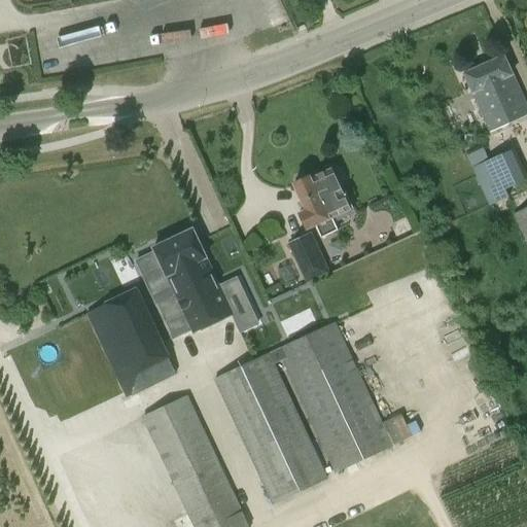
[(526,106),(504,55),(464,73),(489,131),(526,114),(526,106)]
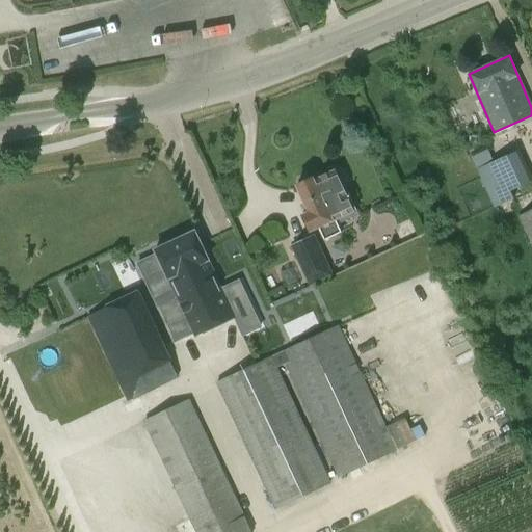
[(476,168),(497,158),(490,147),(471,157),(476,168)]
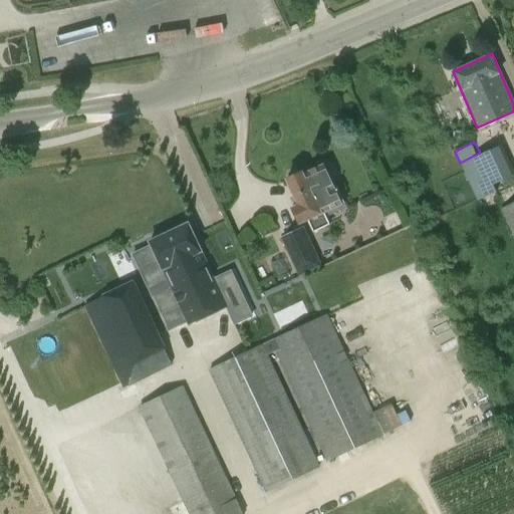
[(513,176),(513,169),(503,145),(461,164),(476,201),(496,193),(494,185),(513,176)]
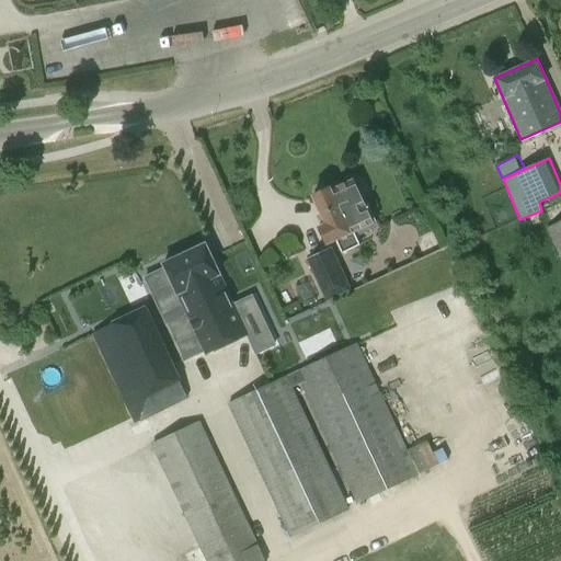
[(332,190),(331,187),(328,190),(324,187),(317,191),(317,195),(312,197),(325,224),(319,227),(328,243),(335,240),(342,253),(359,244),(354,233),(376,222),(362,195),(365,194),(366,191),(359,179),(357,178),(332,190)]
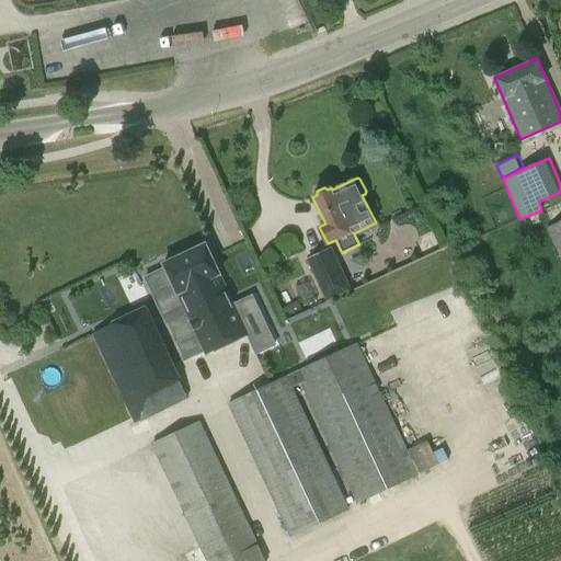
[(560,220),(547,228),(560,261),(560,220)]
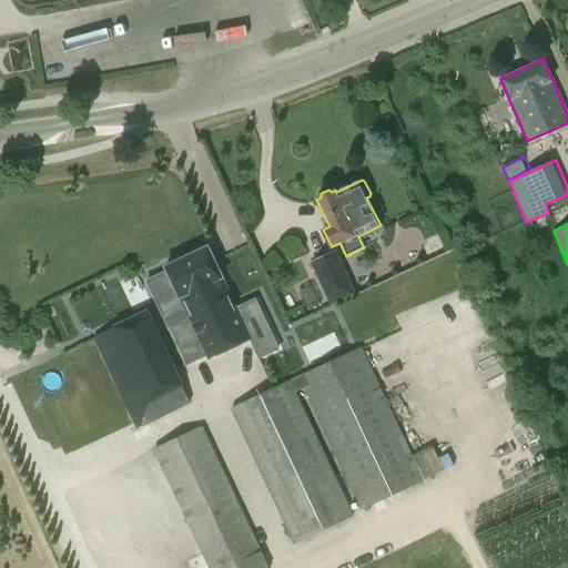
[(158,294),(173,286),(209,359),(252,340),(208,247),(164,267),(165,269),(150,276),(158,294)]
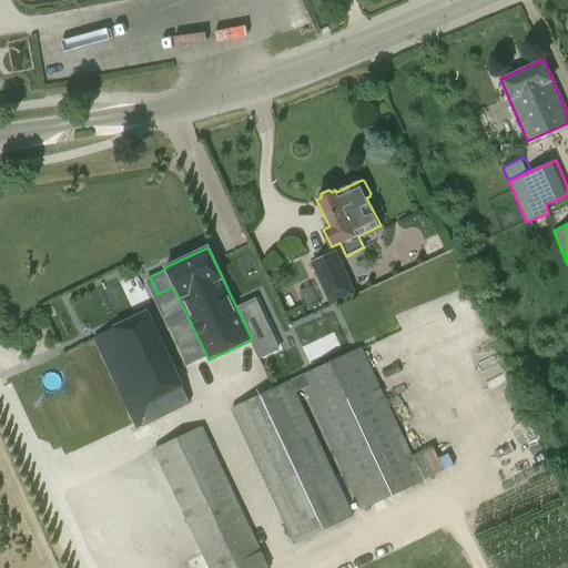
[(328,293),(332,302),(354,292),(353,291),(351,283),(336,251),(311,264),(324,295),(328,293)]
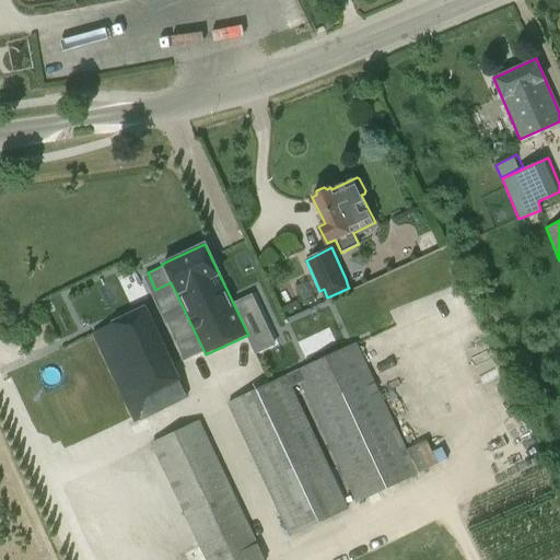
[(300,295),(304,306),(305,307),(319,300),(314,289),(300,295)]
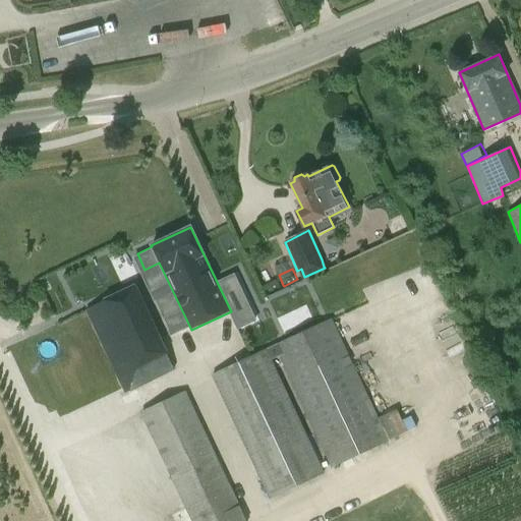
[(84,309),(124,394),(175,370),(167,354),(168,353),(136,284),(103,299),(104,301),(84,309)]
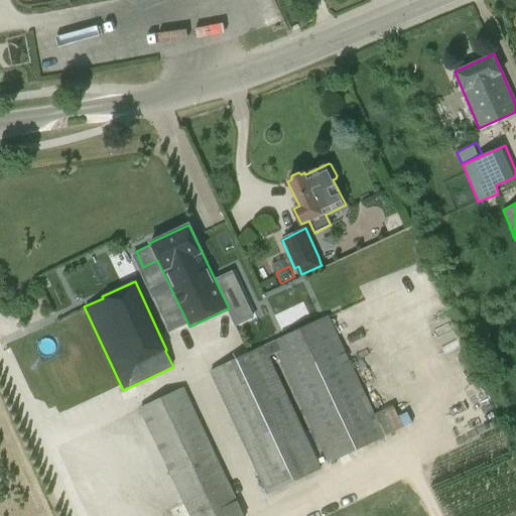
[(328,464),(344,457),(385,437),(329,315),(209,372),(266,495),(321,469),(269,357),(276,354),(328,464)]
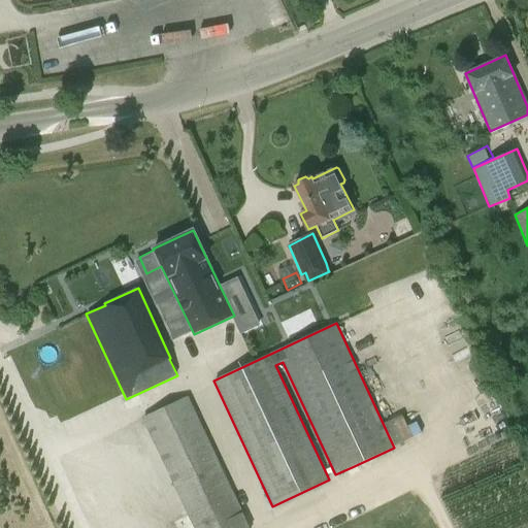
[(194,527),(250,527),(188,396),(142,418),(144,421),(136,425),(141,436),(150,432),(194,527)]
